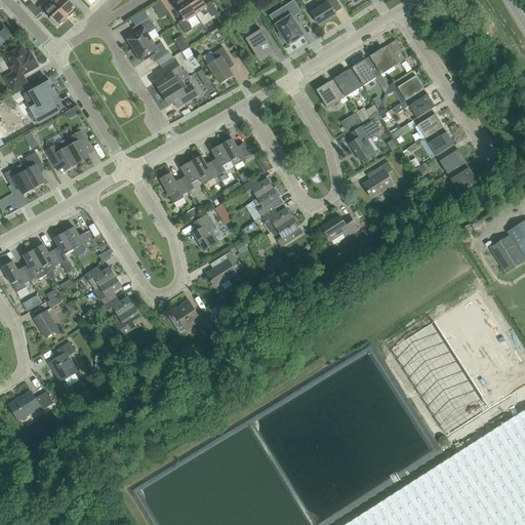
[(67,18),(49,0),(46,0),(40,6),(50,18),(49,19),(54,25),(55,25),(57,27),(67,18)]
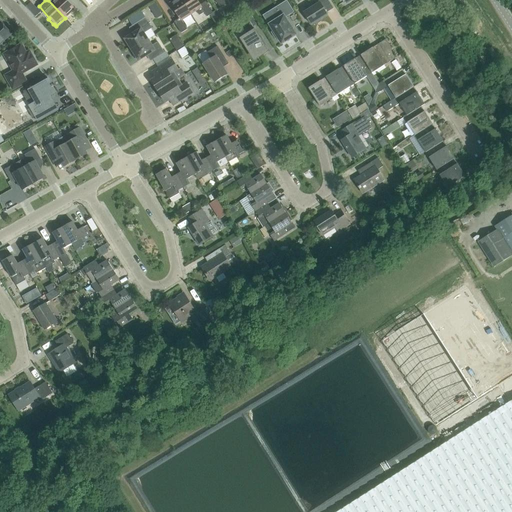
[(48,0),(65,18),(75,9),(66,0),(48,0)]
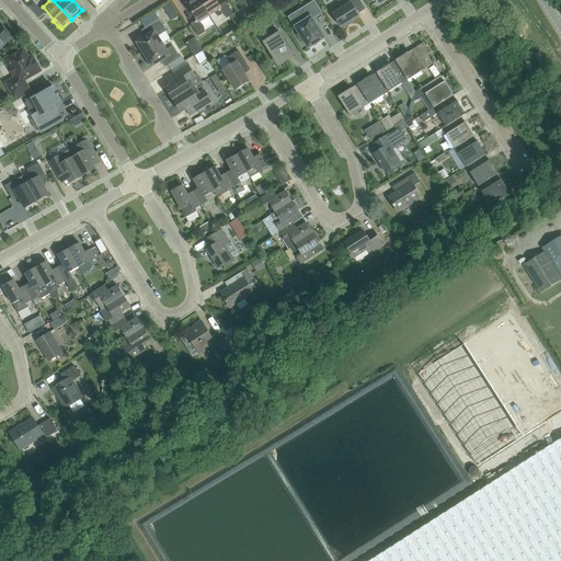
[(198,22),(210,15),(199,0),(191,0),(186,3),(196,20),(191,24),(198,36),(205,33),(198,22)]
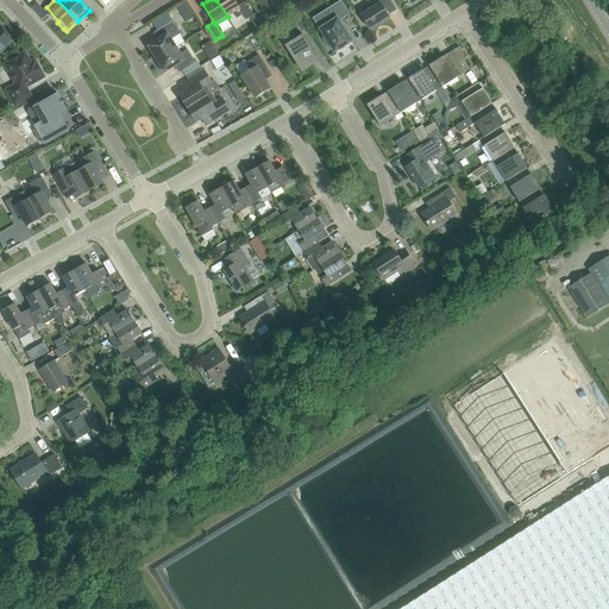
[(217,0),(228,17),(233,13),(237,19),(243,16),(246,20),(253,16),(245,2),(238,6),(233,0),(217,0)]
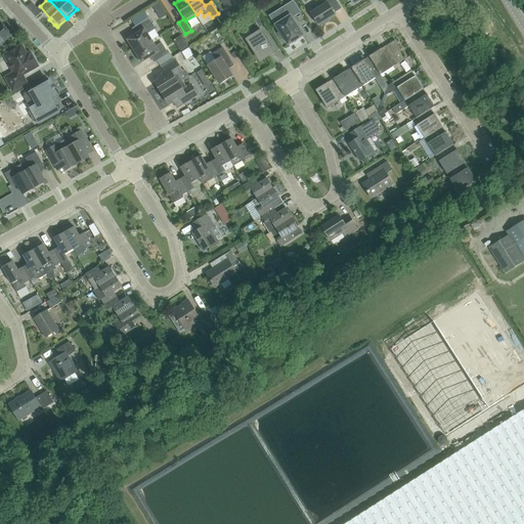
[(228,0),(220,0),(225,8),(231,5),(228,0)]
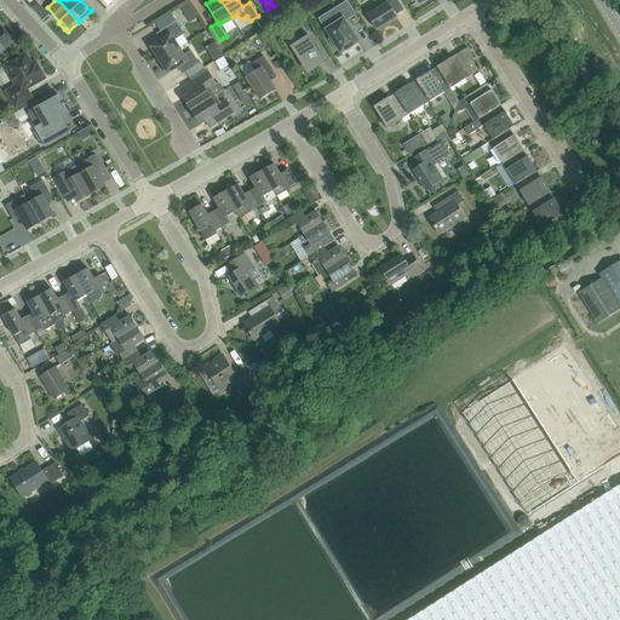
[(367,16),(377,30),(396,18),(395,16),(405,10),(397,0),(380,0),(384,5),(367,16)]
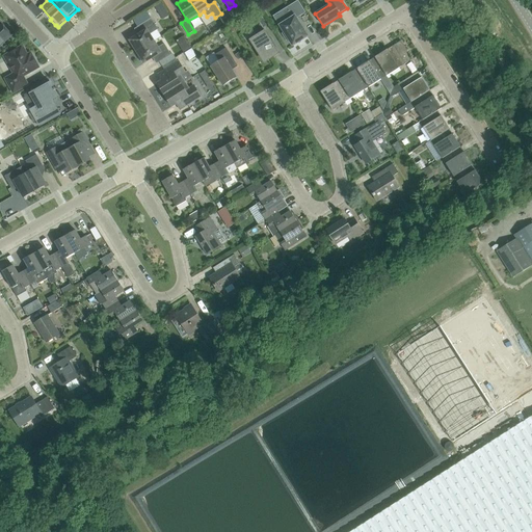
[(308,36),(295,17),(296,16),(297,17),(304,12),(297,1),(287,8),(291,15),(281,21),(282,24),(280,26),(285,32),(283,34),(286,40),(288,38),(292,46),(308,36)]
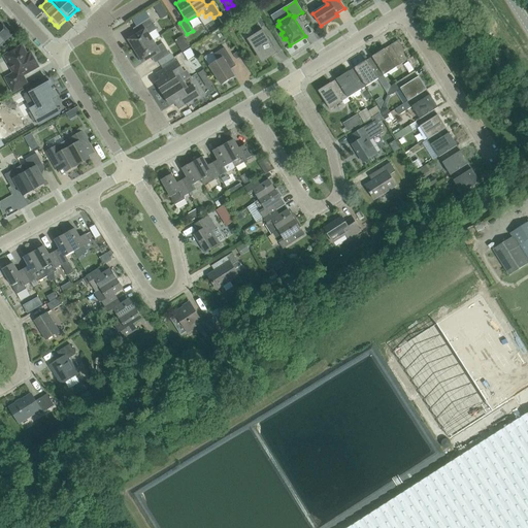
[(33,3),(28,6),(32,13),(37,10),(33,3)]
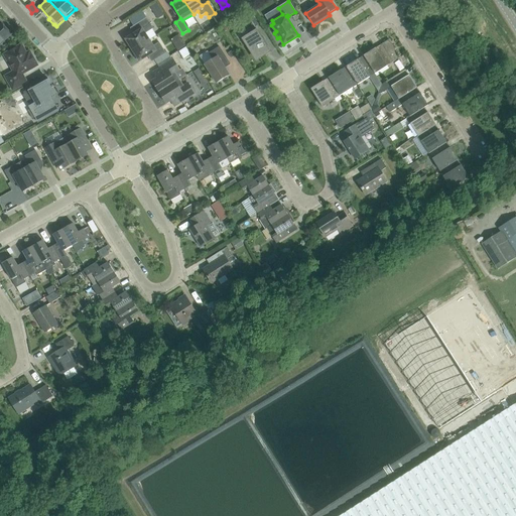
[(248,16),(254,27),(255,27),(255,26),(258,24),(252,14),(248,16)]
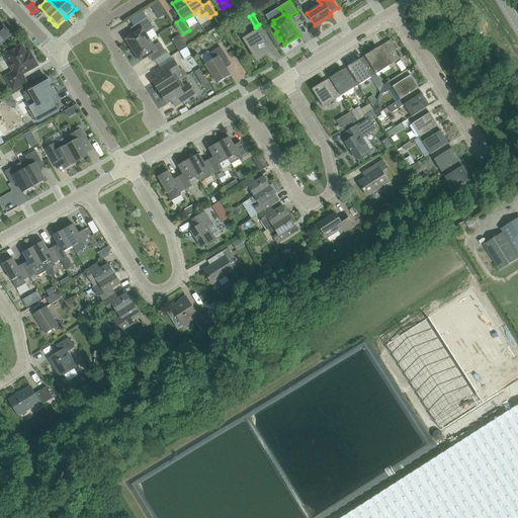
[(133,51),(150,40),(146,33),(154,28),(147,18),(134,26),(138,32),(125,39),(127,41),(125,44),(128,47),(131,47),(133,51)]
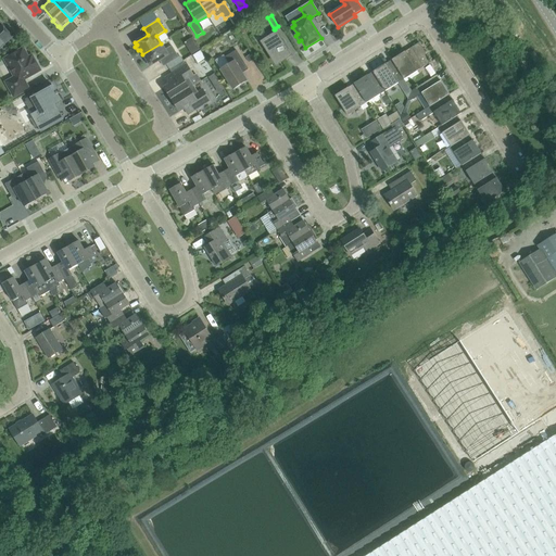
[(0,47),(12,37),(0,24),(0,47)]
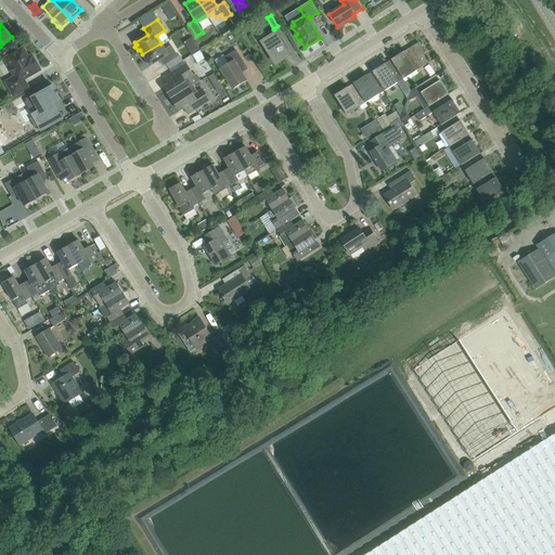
[(289,55),(291,56),(292,56),(275,31),(274,31),(275,34),(261,42),(276,64),(289,55)]
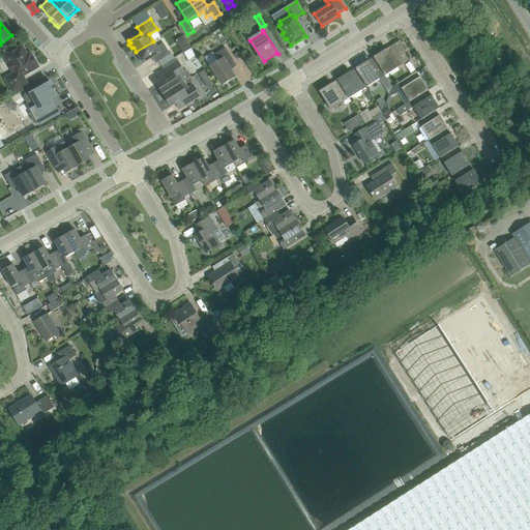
[(183,36),(177,40),(181,49),(188,46),(183,36)]
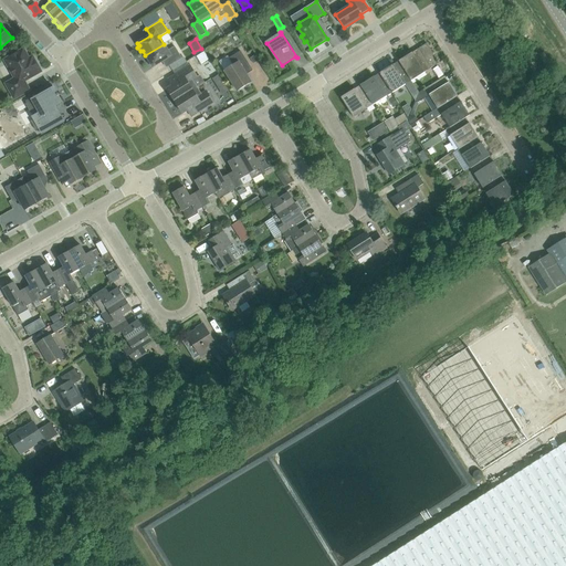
[(149,65),(152,65),(153,67),(166,60),(169,66),(181,59),(175,46),(168,51),(164,44),(145,55),(148,60),(147,62),(149,65)]
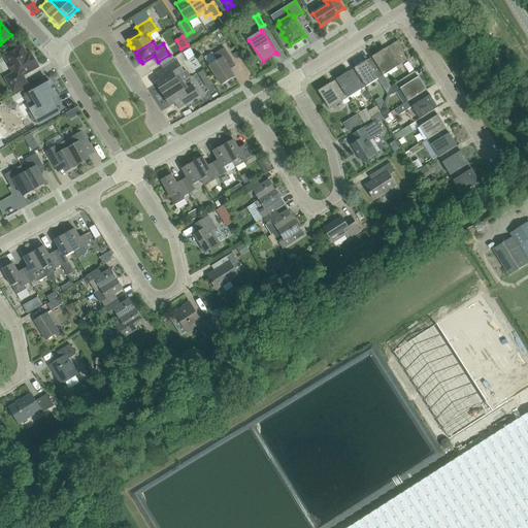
[(397,41),(371,58),(383,76),(401,64),(407,60),(403,53),(404,52),(397,41)]
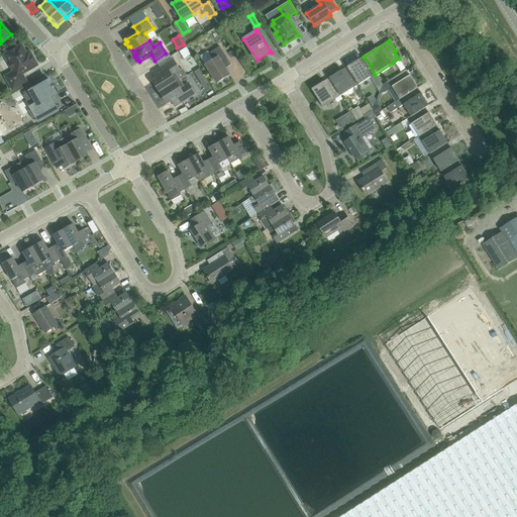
[(23,47),(22,46),(21,45),(13,49),(13,53),(5,57),(14,72),(6,77),(13,90),(26,83),(21,74),(37,66),(32,58),(29,60),(25,54),(26,52),(23,47)]
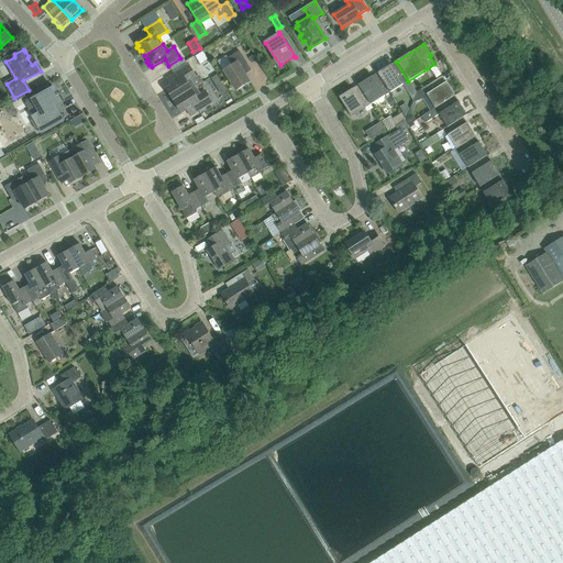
[(223,70),(236,90),(250,81),(242,69),(249,65),(239,51),(228,58),(232,65),(223,70)]
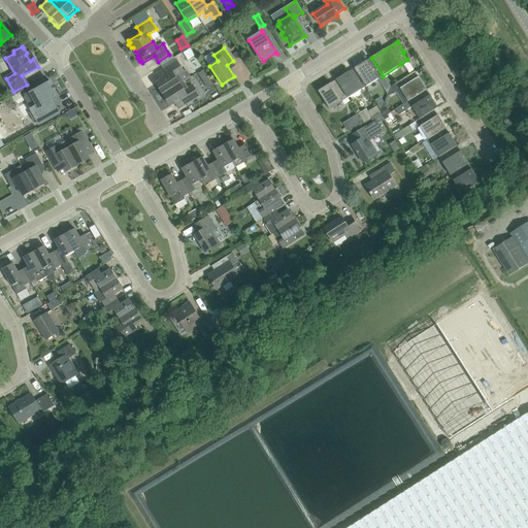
[(189,50),(184,52),(187,60),(193,57),(189,50)]
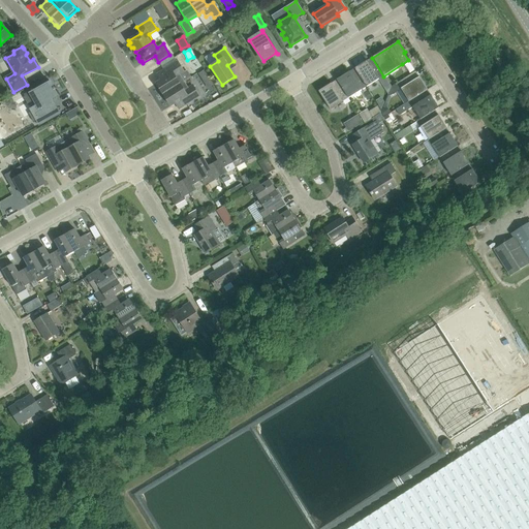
[(366,88),(383,76),(372,58),(354,69),(366,88)]
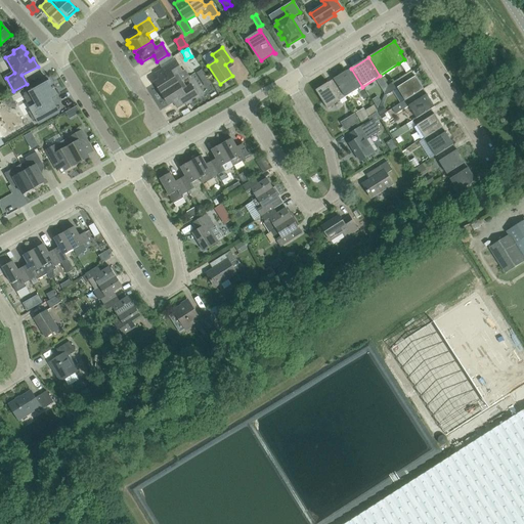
[(162,94),(182,81),(178,75),(182,72),(176,61),(156,74),(160,80),(155,83),(162,94)]
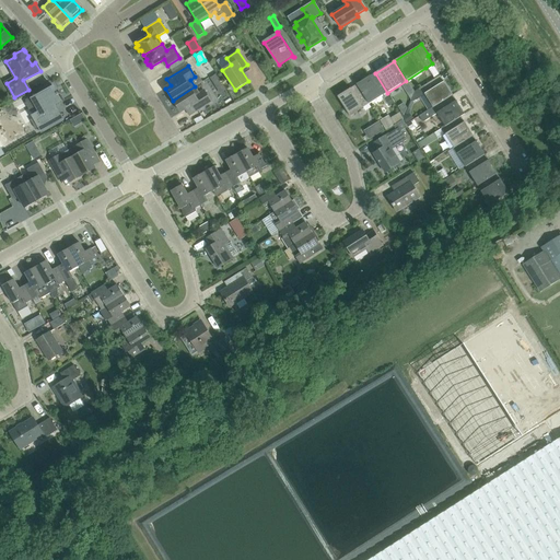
[(369,105),(387,93),(375,73),(356,85),(369,105)]
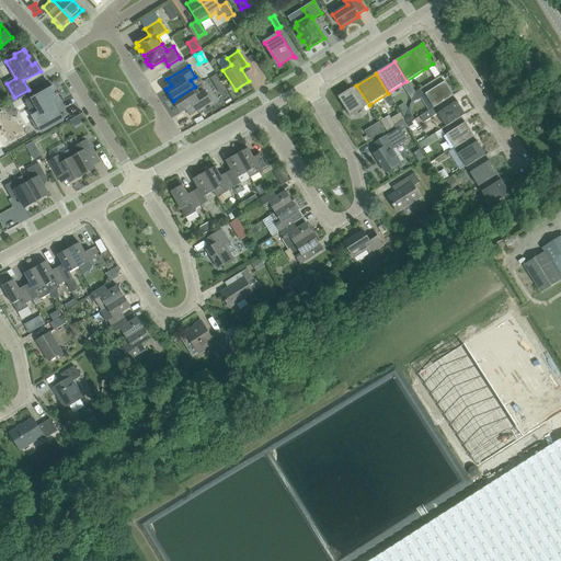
[(434,109),(453,95),(441,77),(421,89),(415,92),(412,100),(413,102),(425,95),(434,109)]
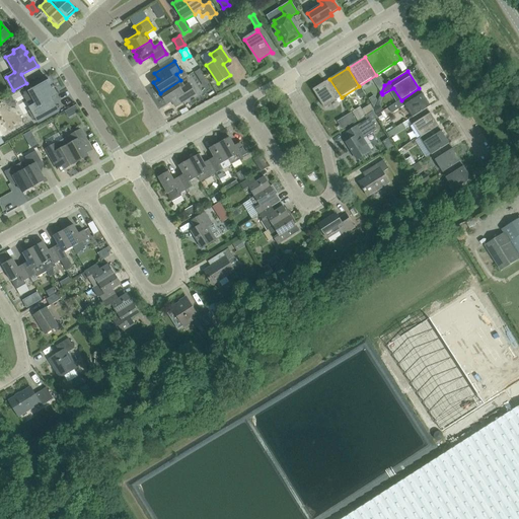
[(323,108),(342,97),(329,79),(312,90),(323,108)]
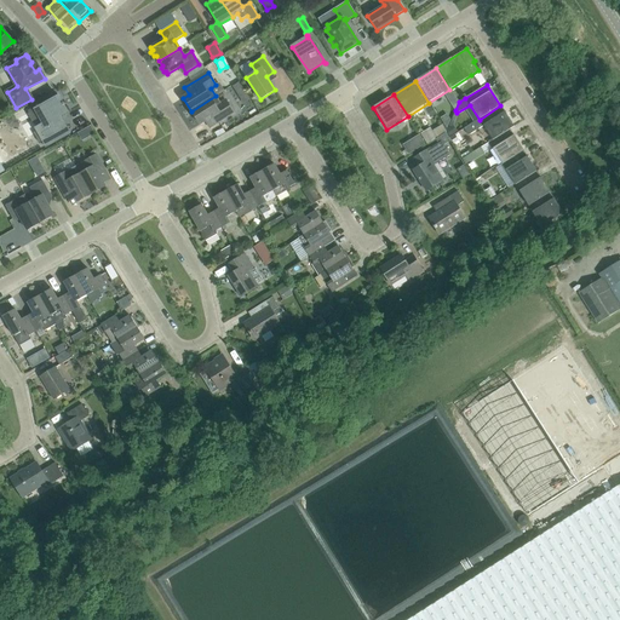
[(59,116),(68,112),(64,105),(63,102),(63,103),(58,96),(38,108),(36,107),(28,112),(29,114),(28,114),(33,125),(34,124),(36,127),(35,128),(38,131),(34,133),(39,143),(42,141),(44,143),(68,130),(59,116)]
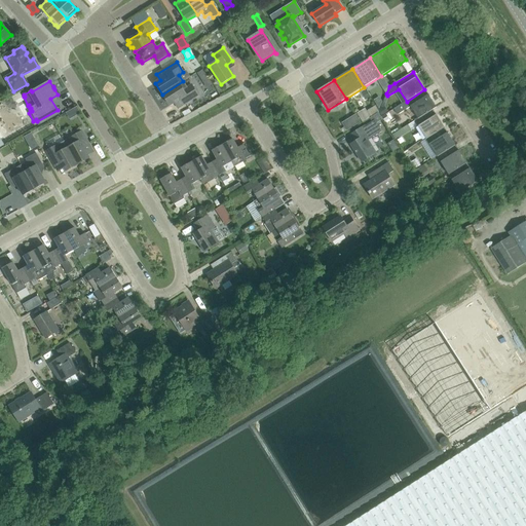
[(162,95),(170,106),(174,103),(178,109),(198,96),(191,85),(187,87),(183,81),(162,95)]
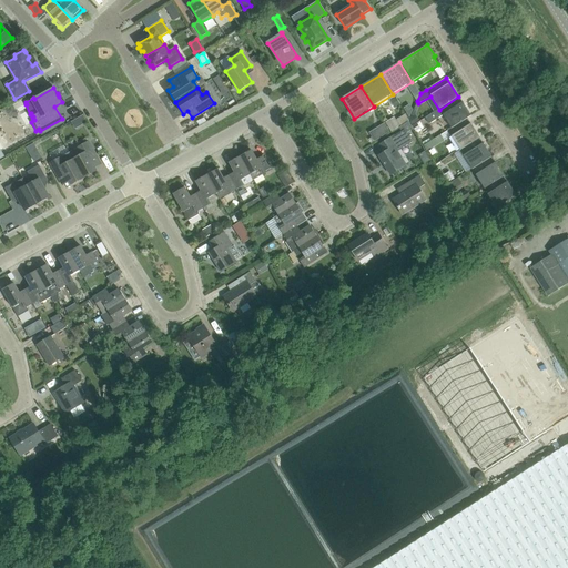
[(452,129),(467,119),(470,117),(458,97),(439,110),(425,118),(429,124),(443,115),(452,129)]
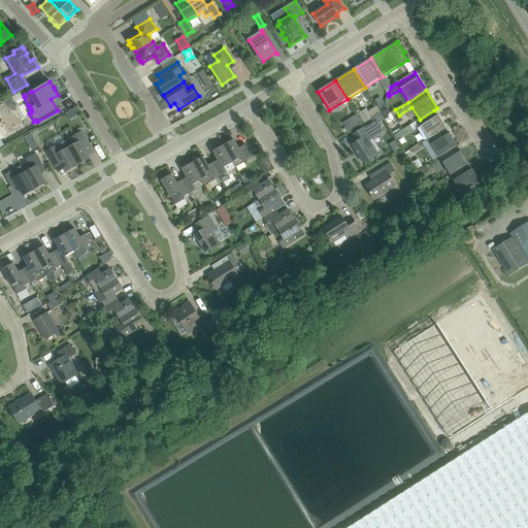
[(368,107),(358,112),(363,123),(373,118),(368,107)]
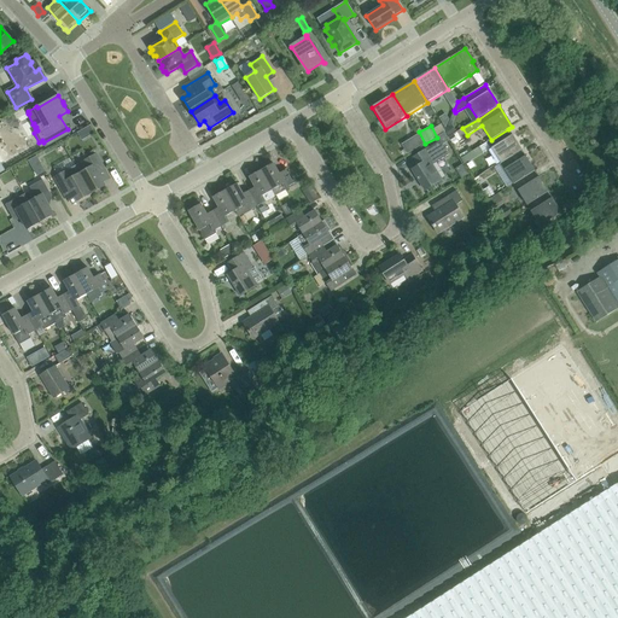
[(491,140),(487,143),(500,164),(522,150),(508,129),(491,140)]
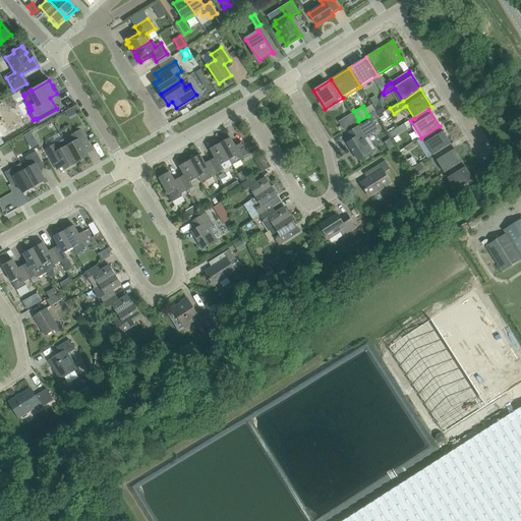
[(366,117),(368,120),(348,133),(352,140),(347,143),(358,161),(371,153),(371,152),(375,150),(367,137),(378,131),(372,122),(379,118),(374,112),(366,117)]
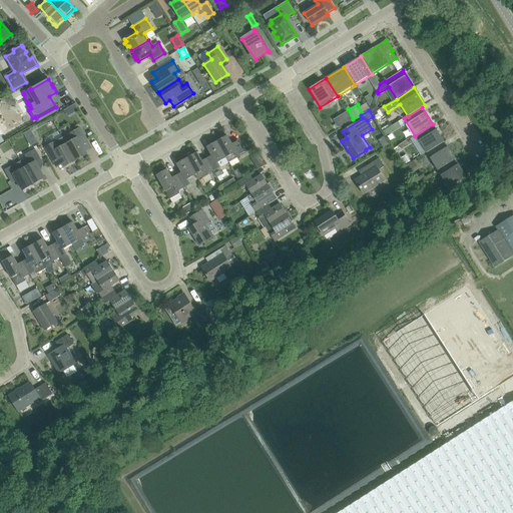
[(397,122),(386,129),(389,133),(400,126),(397,122)]
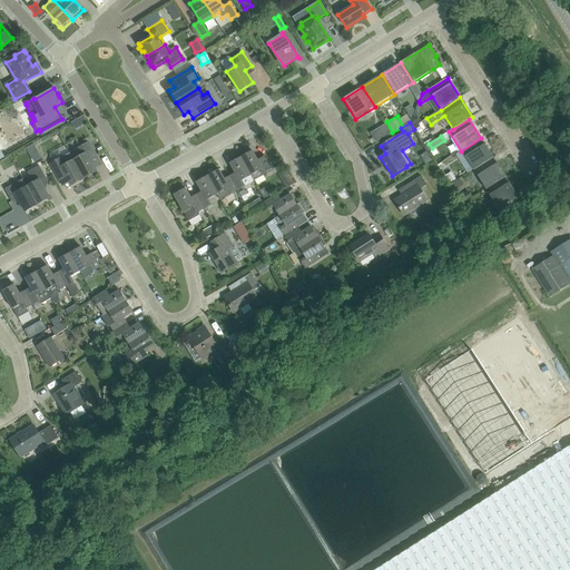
[(473,170),(493,158),(481,138),(461,151),(473,170)]
